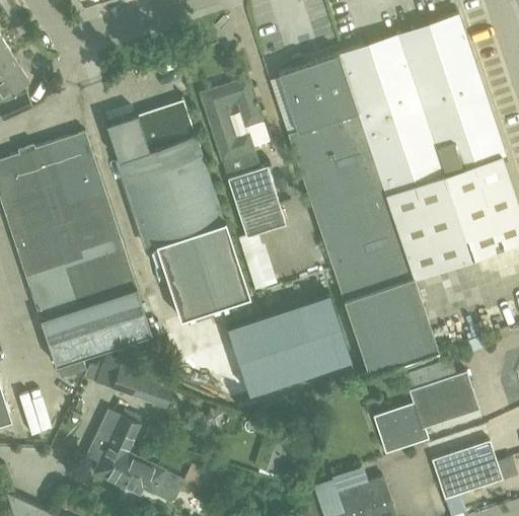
[(295,68),(278,74),(297,131),(288,134),(368,374),(438,351),(414,278),(518,242),(518,206),(503,157),(506,156),(458,13),(303,65),(300,54),(291,57),(295,68)]
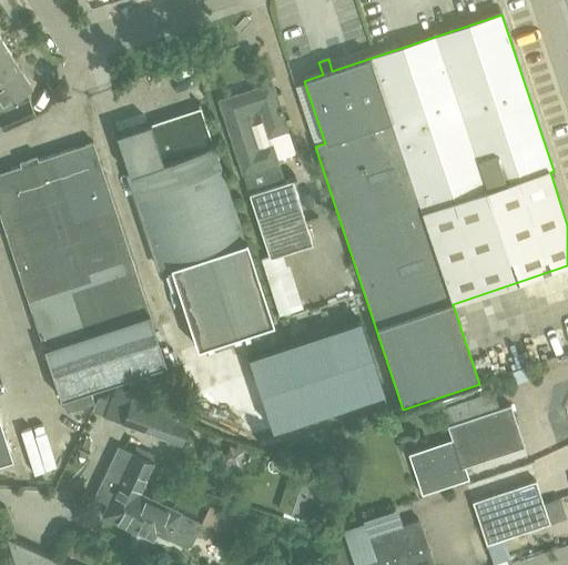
[(0,74),(16,64),(1,42),(0,42),(0,74)]
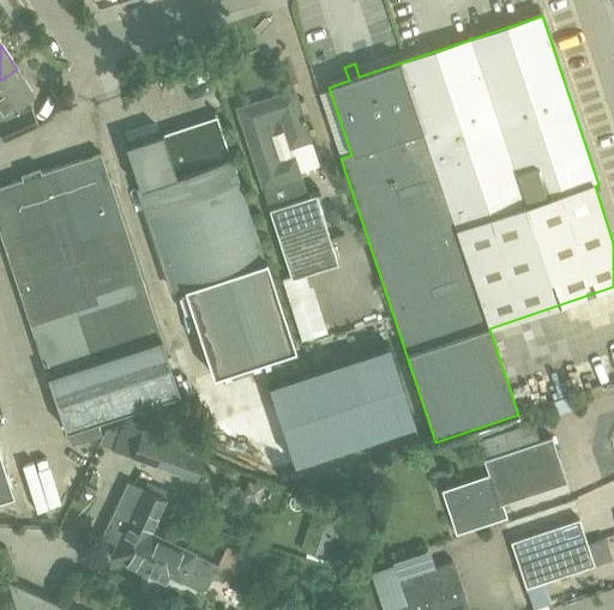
[(17,70),(0,80),(0,116),(34,96),(17,70)]
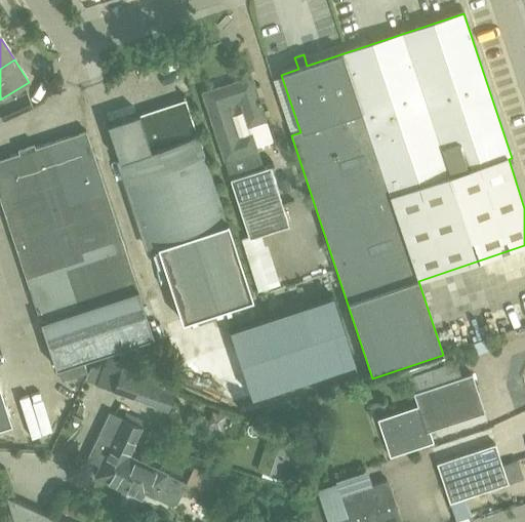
[(263,171),(251,136),(248,128),(266,122),(251,79),(202,95),(249,240),(289,227),(270,168),(263,171)]
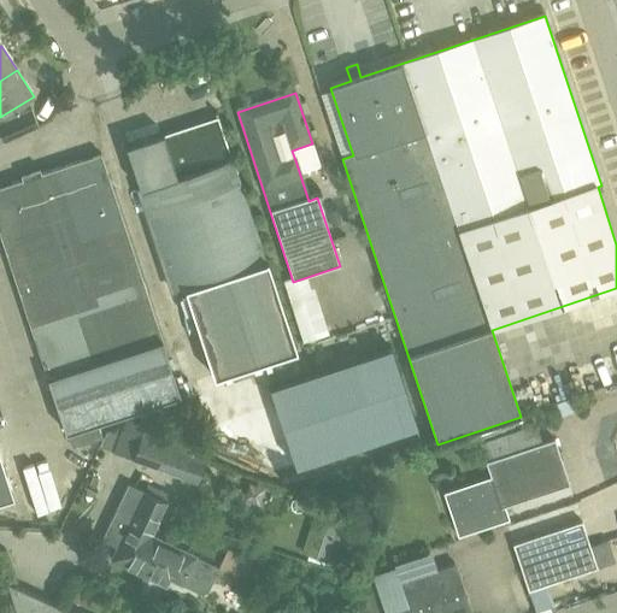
[(0,135),(4,145),(40,128),(31,111),(0,124),(0,135)]
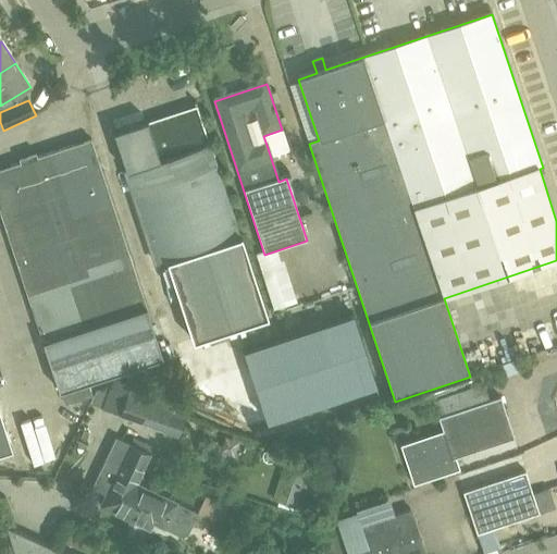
[(130,128),(113,134),(158,267),(164,265),(182,315),(192,346),(268,321),(252,278),(239,239),(207,139),(196,108),(131,131),(130,128)]
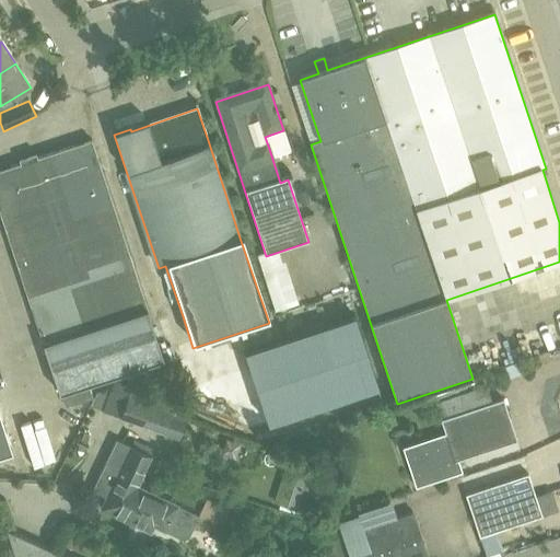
[(0,217),(59,396),(163,361),(91,142),(0,172),(0,217)]
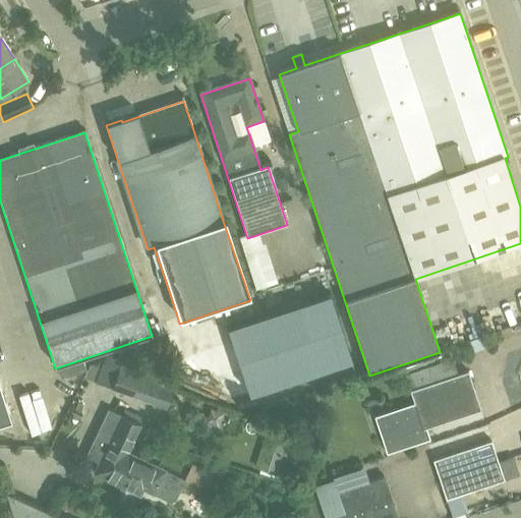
[(266,321),(226,333),(248,400),(351,366),(337,321),(330,299),(266,321)]
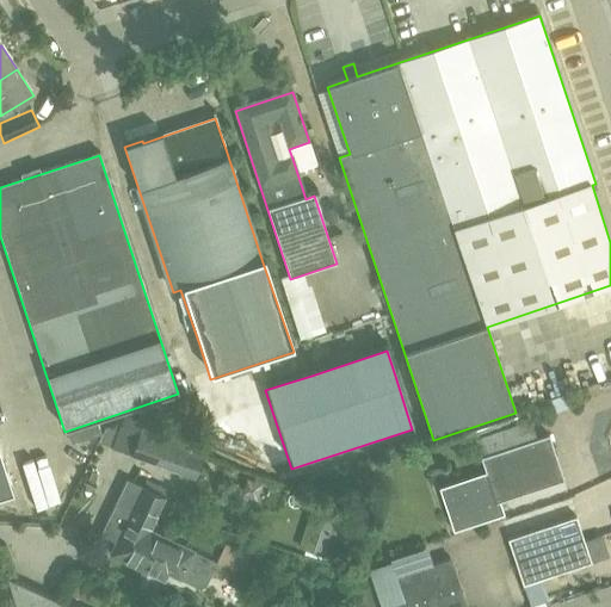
[(186,453),(186,451),(190,439),(125,416),(121,429),(125,431),(186,453)]
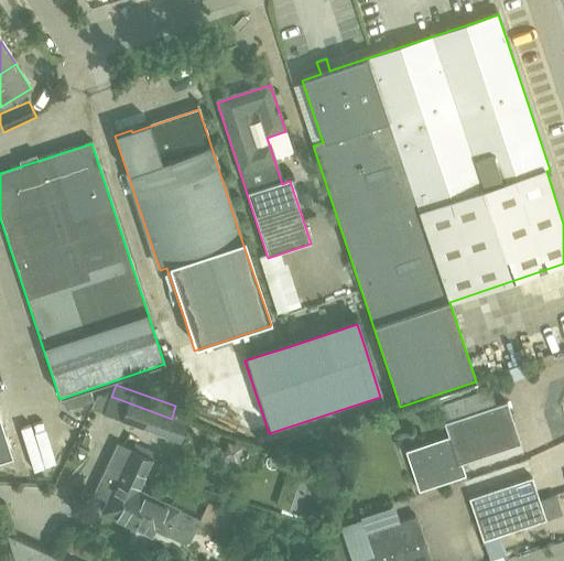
[(496,408),(490,390),(438,408),(444,425),(448,439),(404,453),(419,494),(465,477),(462,466),(521,446),(507,405),(496,408)]
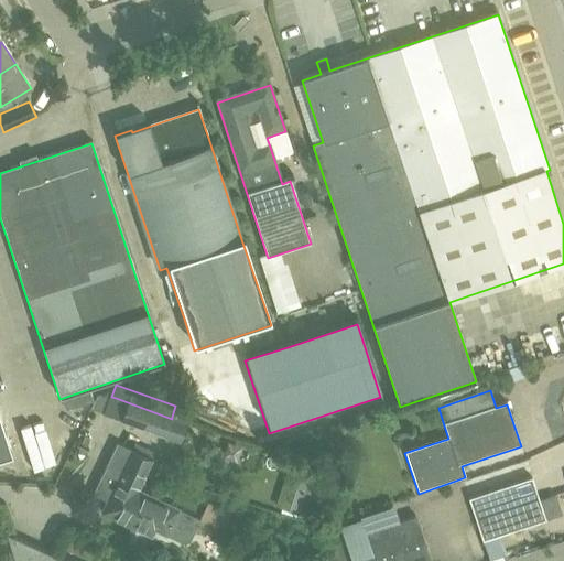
[(188,423),(172,417),(172,419),(116,398),(108,419),(120,423),(120,424),(181,445),(188,423)]
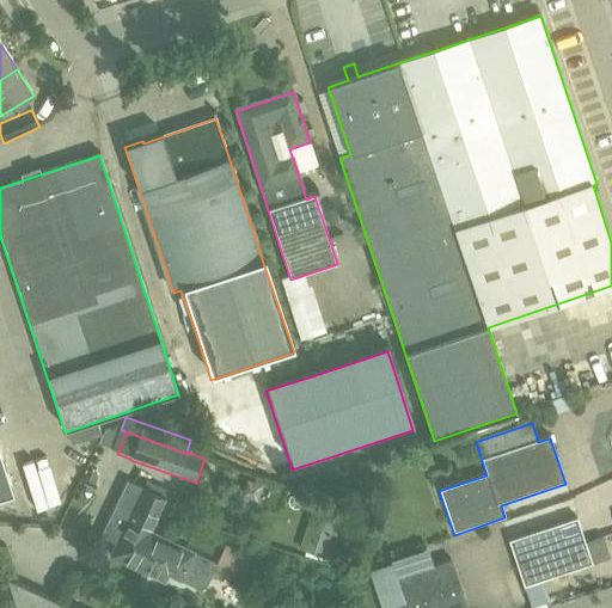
[(0,491),(12,487),(0,452),(0,491)]
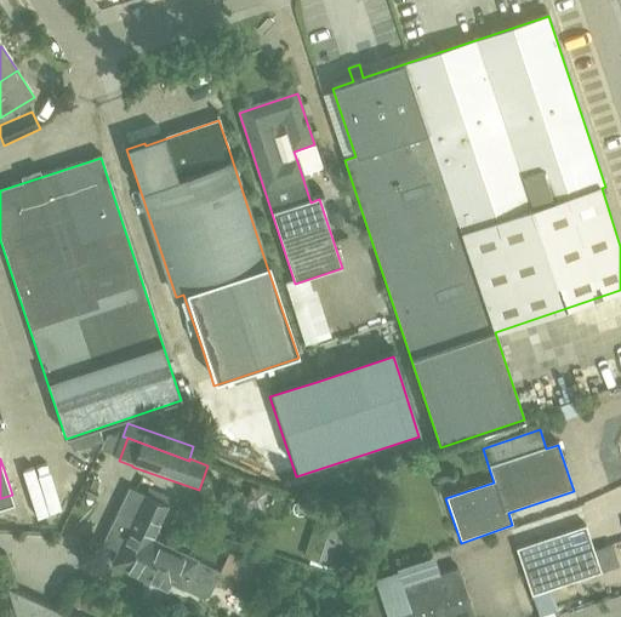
[(113,569),(149,584),(165,549),(153,544),(169,509),(146,498),(129,491),(102,547),(119,555),(113,569)]
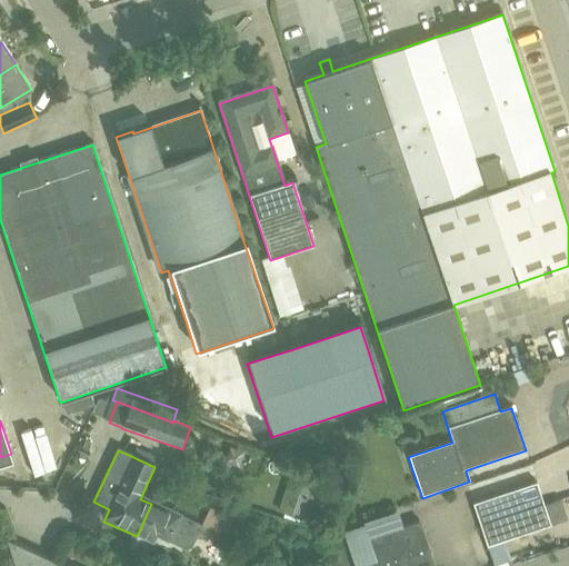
[(300,520),(312,484),(290,476),(278,513),(300,520)]
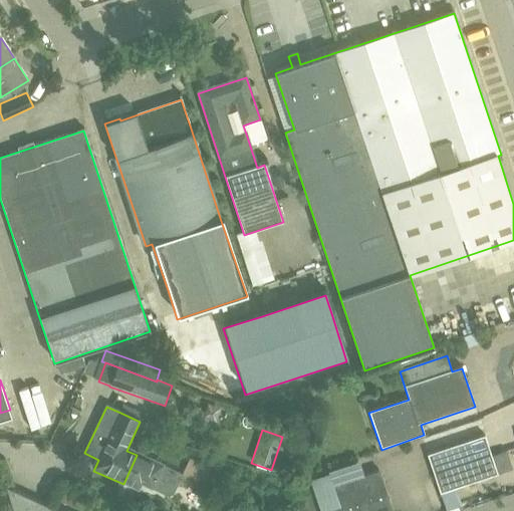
[(440,494),(498,475),(485,437),(427,456),(440,494)]
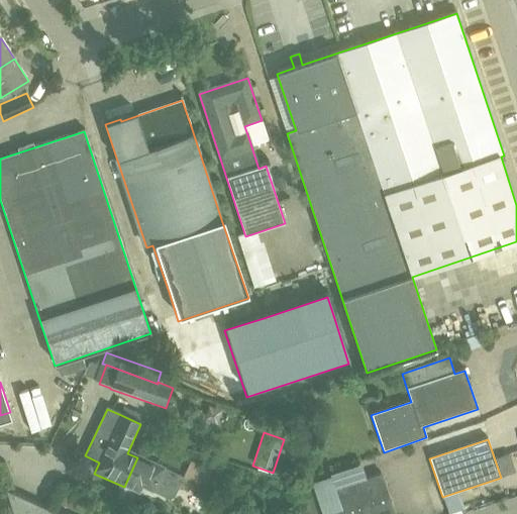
[(137,457),(124,487),(140,495),(142,489),(166,499),(168,499),(170,500),(172,499),(173,498),(175,497),(176,496),(177,494),(184,478),(165,471),(137,457)]
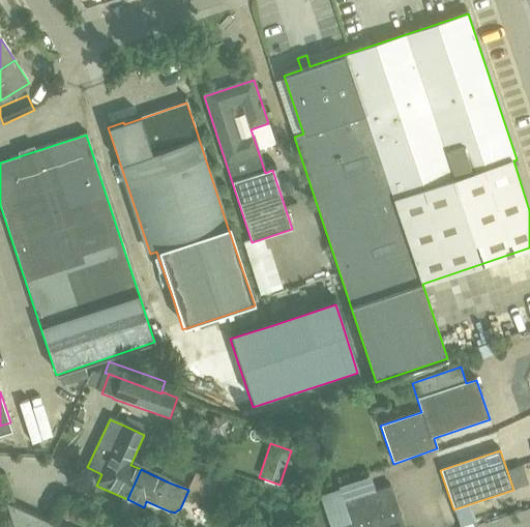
[(404,526),(391,487),(344,502),(340,490),(319,497),(328,526),(404,526)]
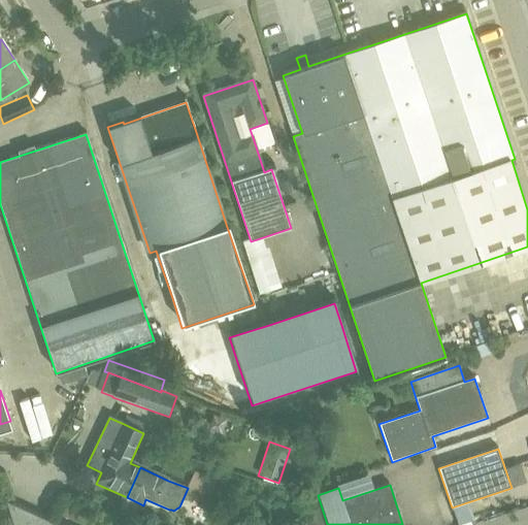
[(57,524),(51,522),(11,504),(7,501),(13,524),(57,524)]
